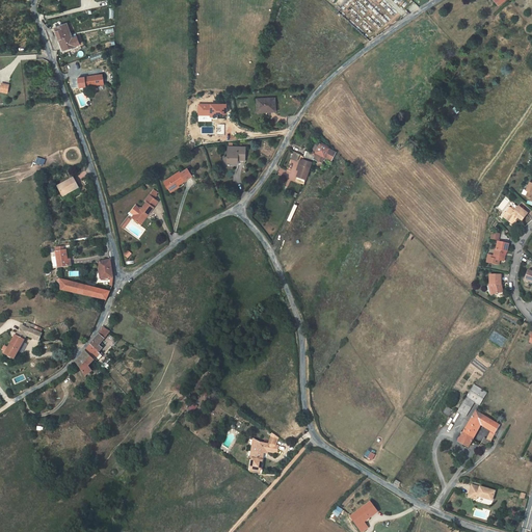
[(64,24),(53,29),(62,51),(78,45),(75,37),(71,38),(64,24)]
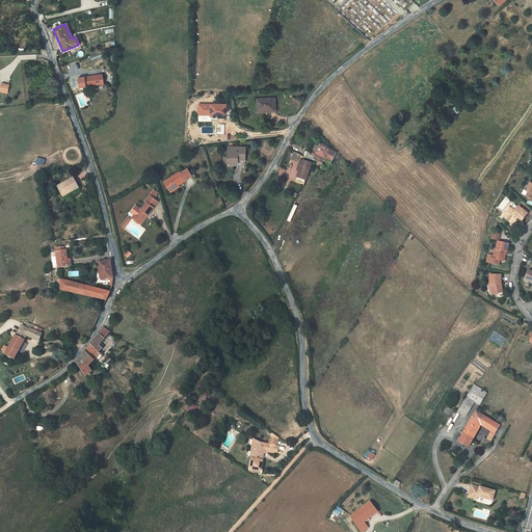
[(101,74),(84,77),(85,87),(103,84),(101,74)]
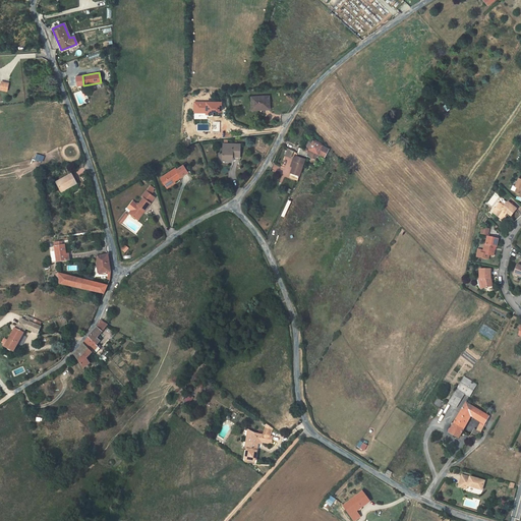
[(268,97),(251,98),(251,110),(269,109),(268,97)]
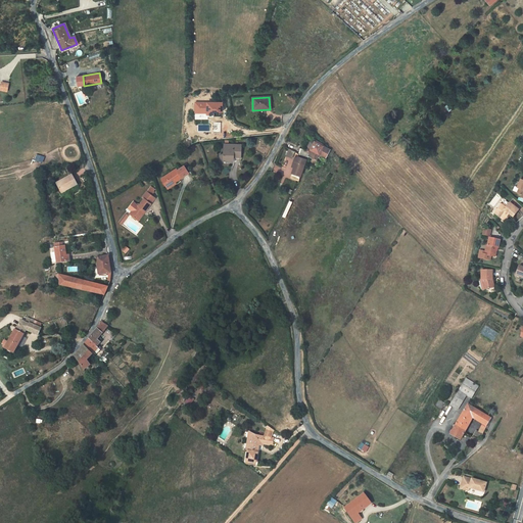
[(195,103),(195,112),(207,112),(207,115),(212,115),(214,103),(195,103)]
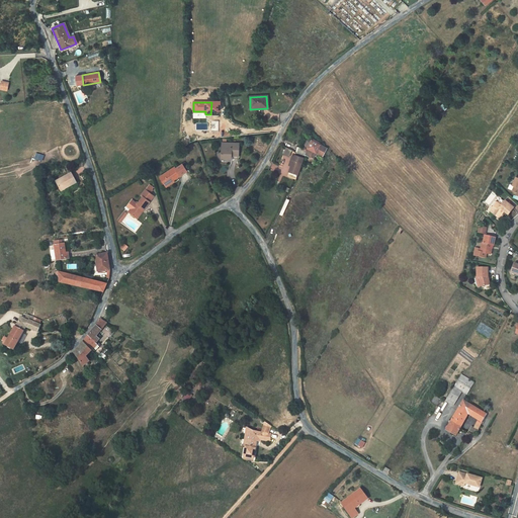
[(318,143),(309,140),(309,141),(307,140),(306,141),(305,143),(305,145),(307,146),(306,147),(312,149),(314,150),(319,152),(322,144),(318,143)]
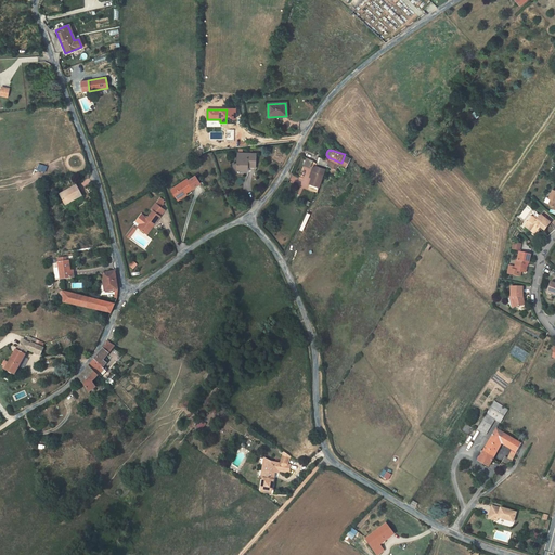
[(236,152),(236,163),(236,167),(246,167),(247,164),(254,165),(255,152),(236,152)]
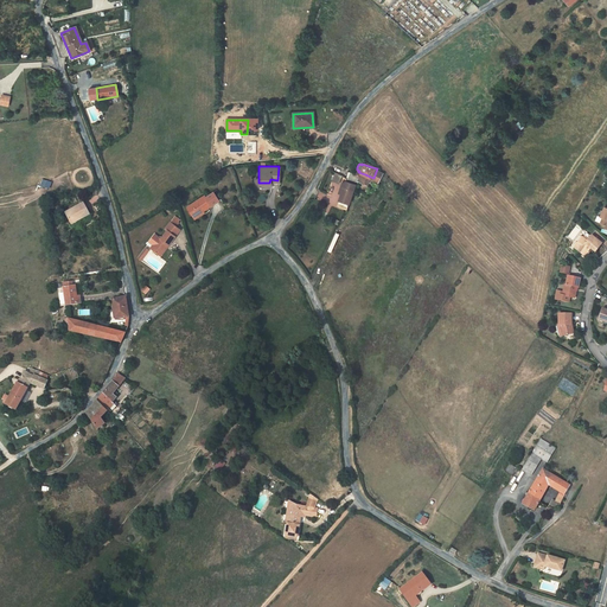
[(339,183),(339,180),(340,180),(342,174),(333,173),(331,181),(339,183)]
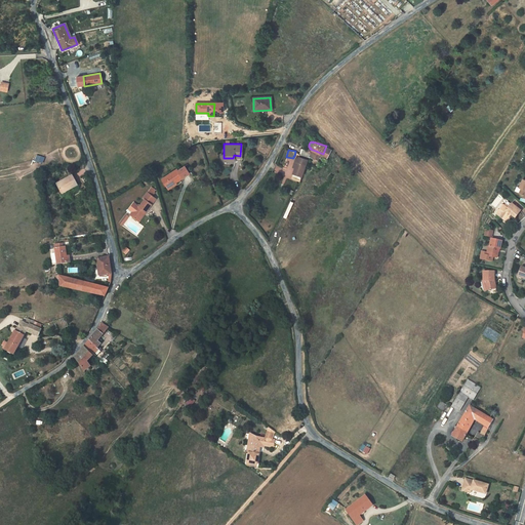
[(34,160),(42,163),(44,157),(36,155),(34,160)]
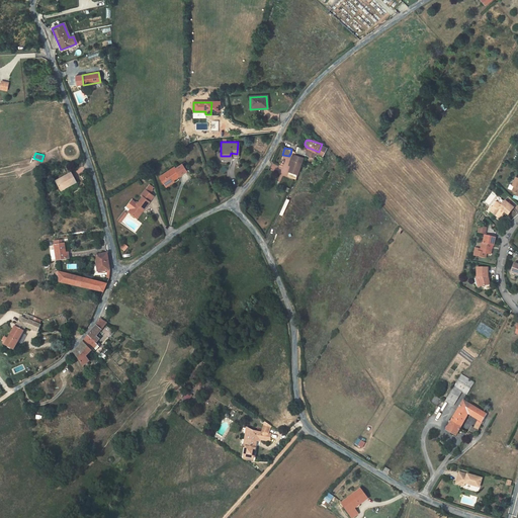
[(286,175),(294,178),(295,174),(301,159),(291,155),(287,172),(286,175)]
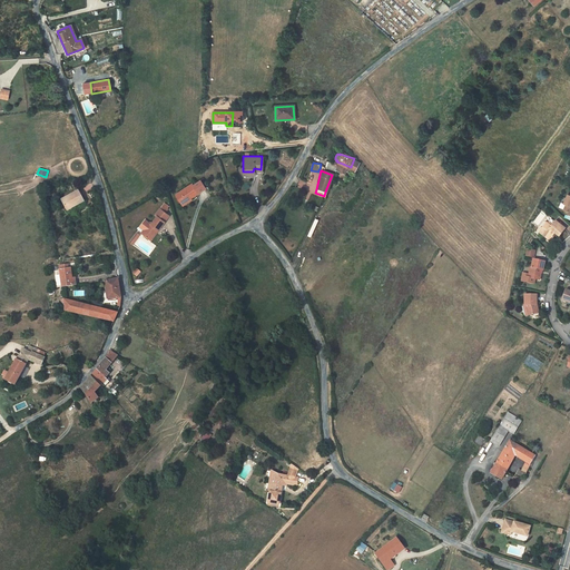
[(183,205),(198,195),(193,185),(175,195),(183,205)]
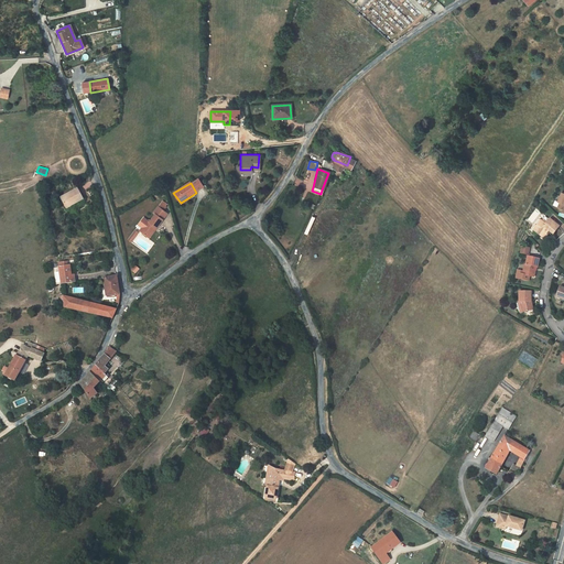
[(82,201),(76,191),(60,198),(65,209),(82,201)]
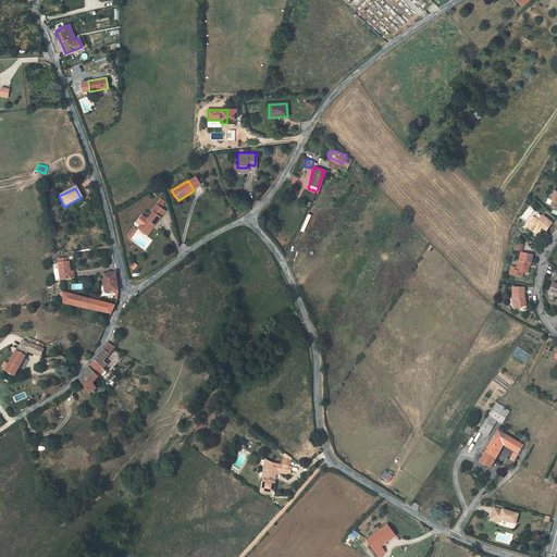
[(138,227),(145,234),(153,224),(156,225),(161,218),(160,217),(165,211),(162,209),(158,205),(152,210),(153,212),(147,219),(143,214),(137,221),(140,224),(138,227)]
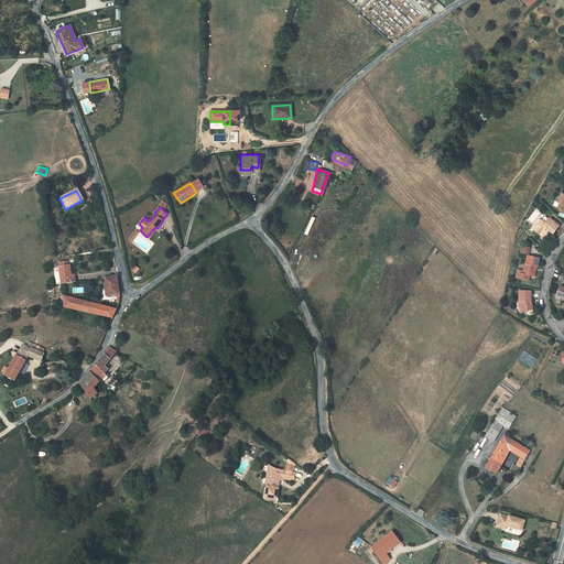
[(533,229),(542,236),(548,229),(550,230),(552,232),(559,226),(549,217),(544,223),(540,219),(535,225),(537,226),(533,229)]
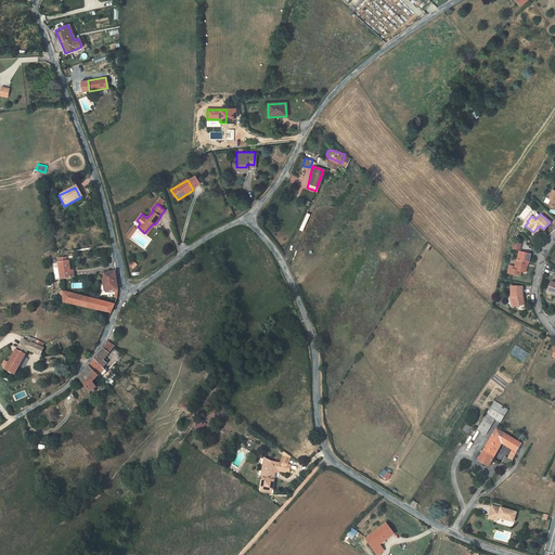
[(146,234),(155,224),(153,223),(144,233),(146,234)]
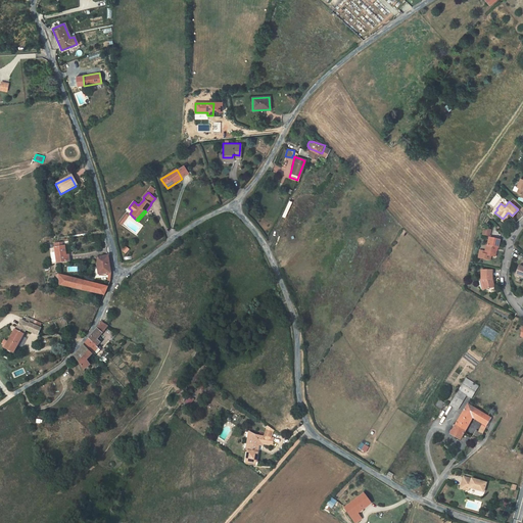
[(486,246),(485,253),(484,256),(491,257),(495,258),(497,250),(498,250),(501,241),(489,239),(488,247),(486,246)]
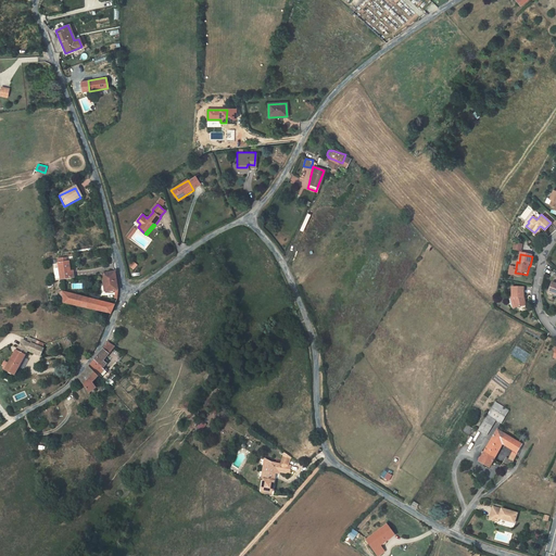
[(64,258),(57,261),(60,278),(60,279),(71,278),(70,277),(67,264),(65,264),(64,258)]
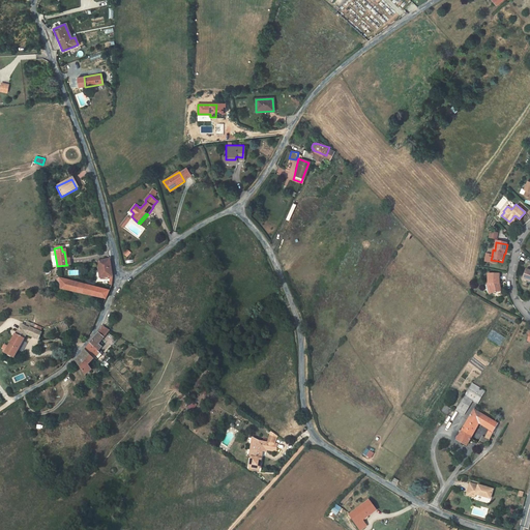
[(492,257),(487,256),(484,263),(497,265),(498,261),(491,260),(492,257)]
